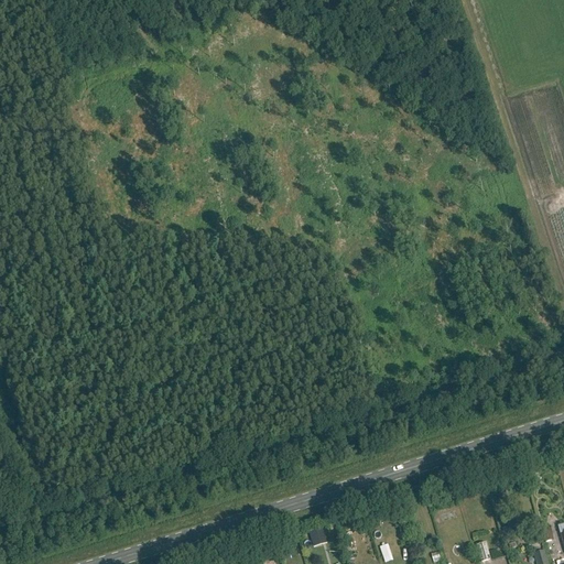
[(496,491),(498,502),(507,500),(505,489),(496,491)]
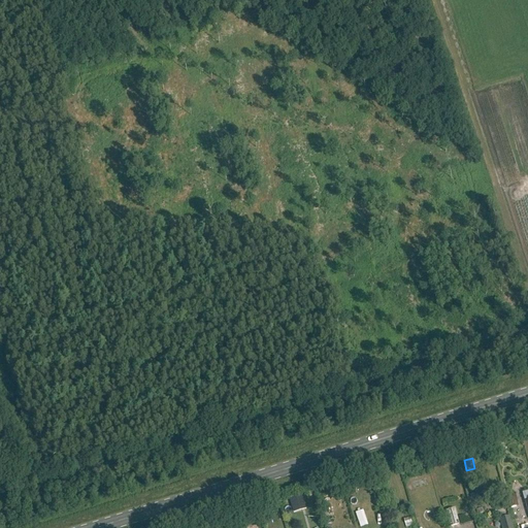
[(477,493),(470,496),(473,507),(482,505),(477,493)]
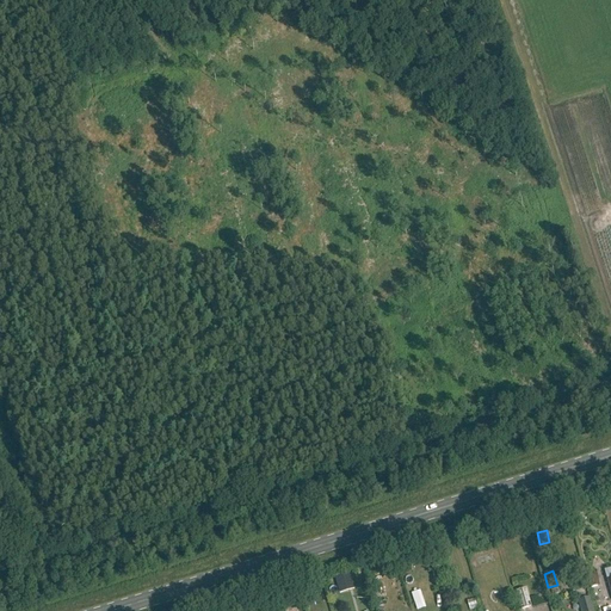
[(350,573),(334,576),(335,580),(338,590),(353,585),(350,575),(350,573)]
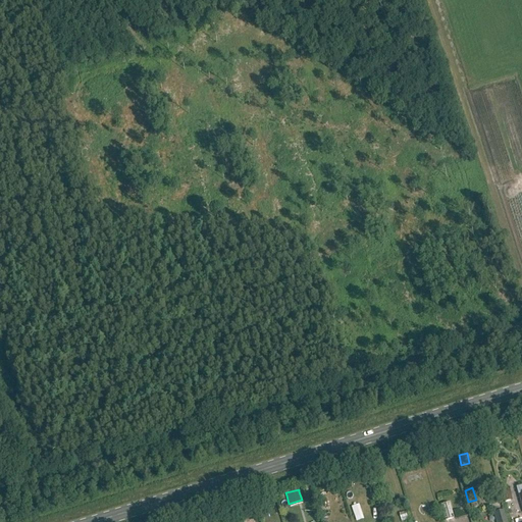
[(501,493),(503,504),(513,502),(510,490),(501,493)]
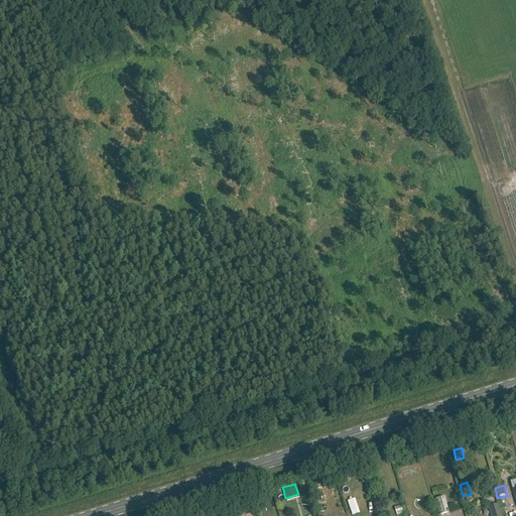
[(444,497),(436,500),(440,515),(448,513),(444,497)]
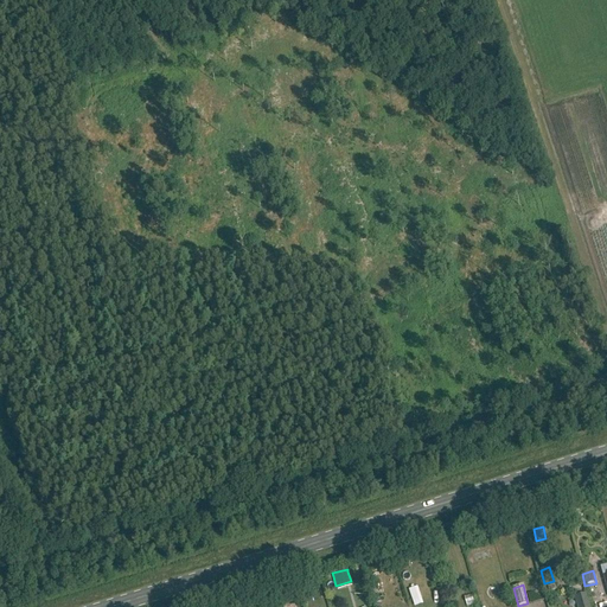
[(298,589),(289,592),(293,605),(301,602),(298,589)]
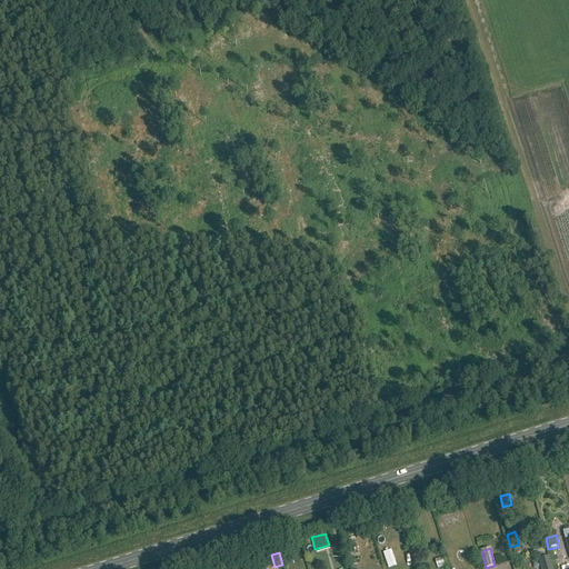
[(540,568),(552,568),(549,557),(538,560),(540,568)]
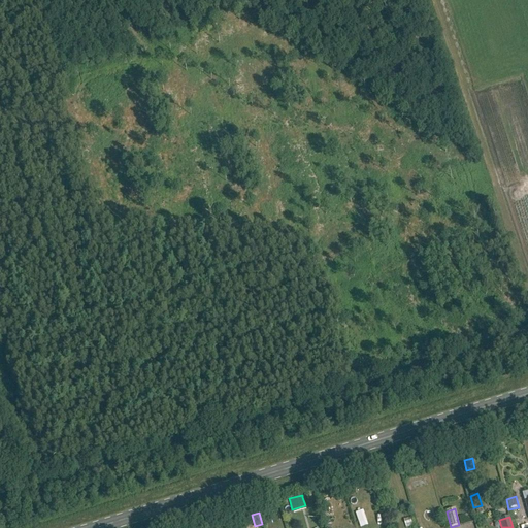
[(405,527),(406,527),(414,526),(411,518),(403,520),(405,527)]
